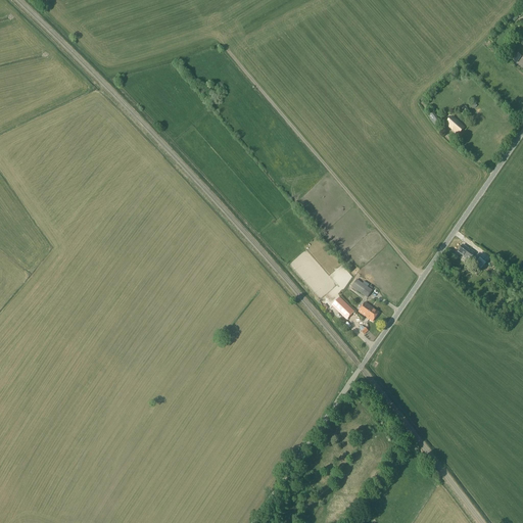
[(521,56),(516,53),(511,59),(516,63),(521,56)]
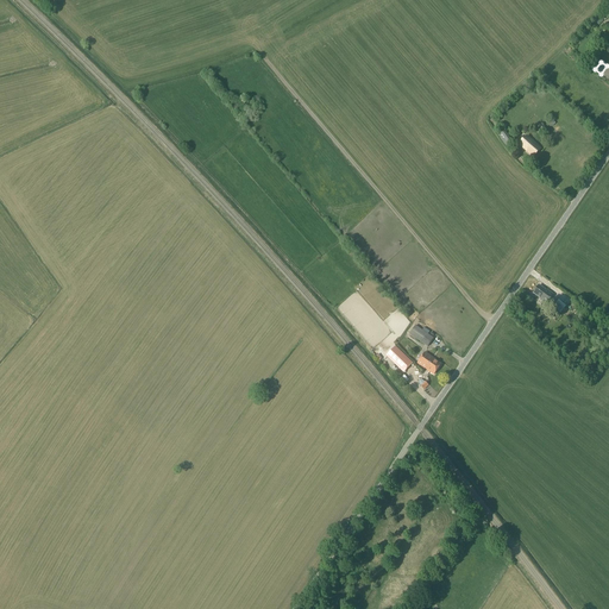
[(503,132),(500,135),(507,144),(510,142),(503,132)]
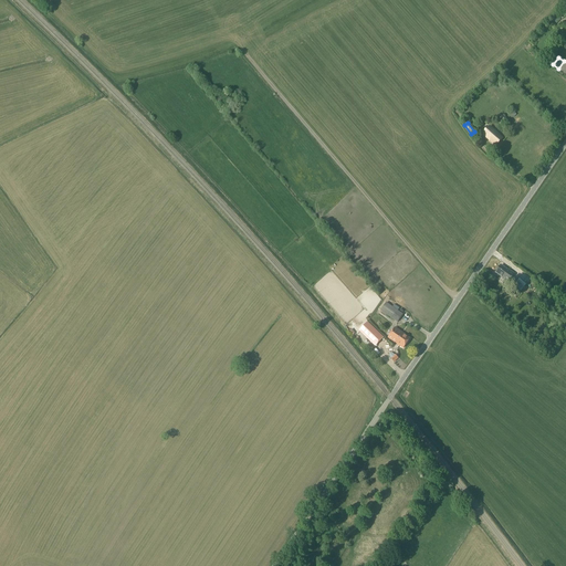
[(496,146),(502,139),(492,130),(486,137),(496,146)]
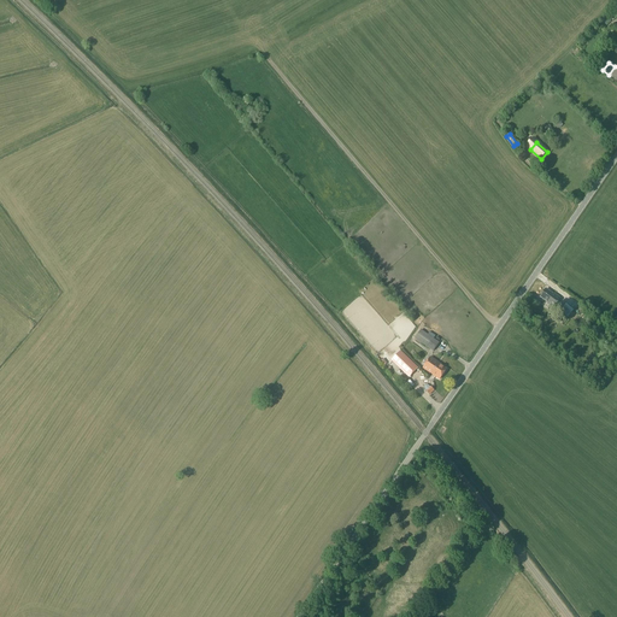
[(553,309),(560,299),(553,294),(553,295),(546,289),(540,298),(547,303),(547,304),(553,309)]
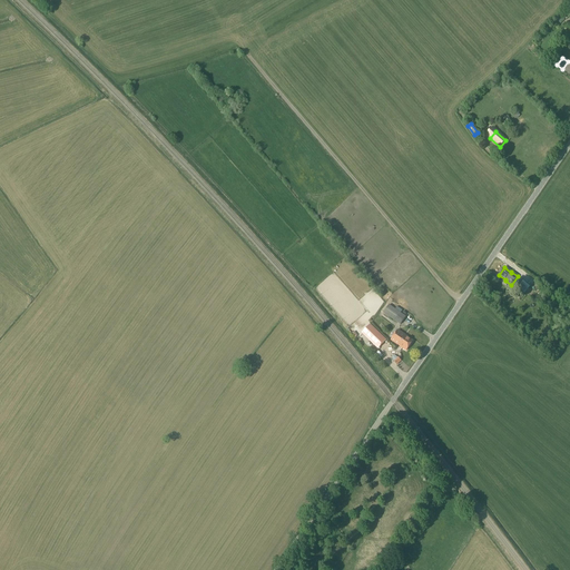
[(526,292),(529,287),(522,282),(519,286),(526,292)]
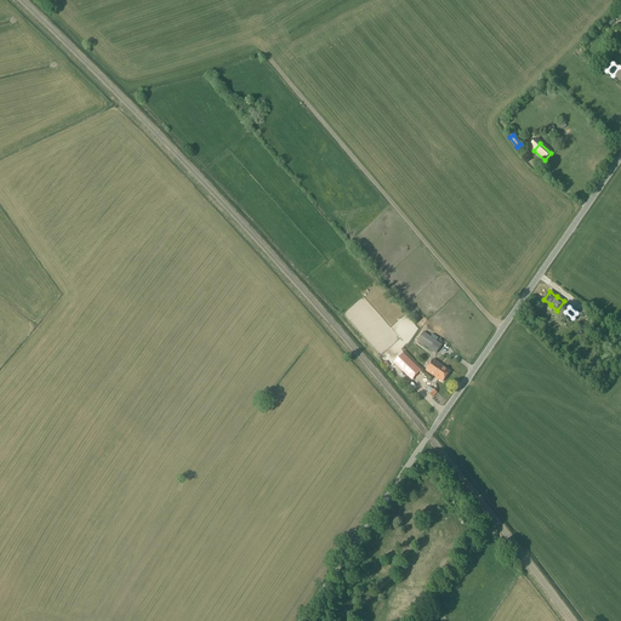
[(423,332),(417,341),(436,354),(442,345),(423,332)]
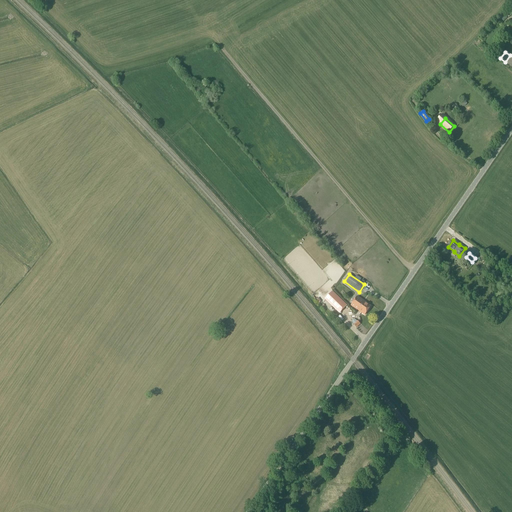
[(332,291),(328,296),(324,299),(339,314),(347,306),(332,291)]
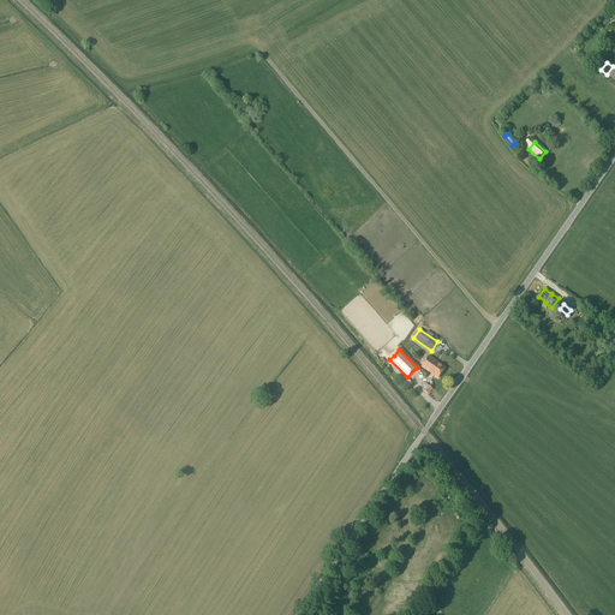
[(437,368),(440,364),(429,357),(422,368),(429,372),(434,365),(437,368)]
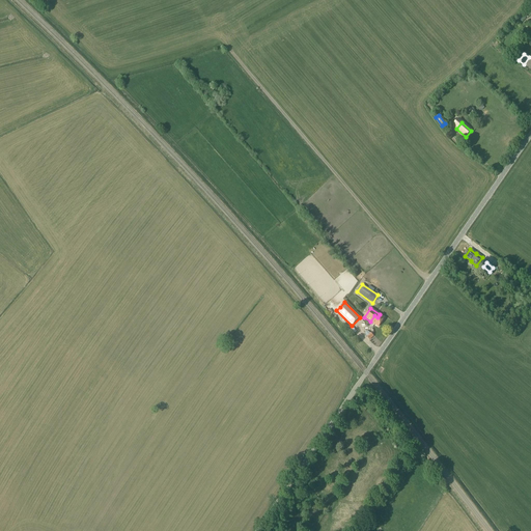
[(374,315),(370,322),(379,327),(385,317),(380,314),(378,317),(374,315)]
